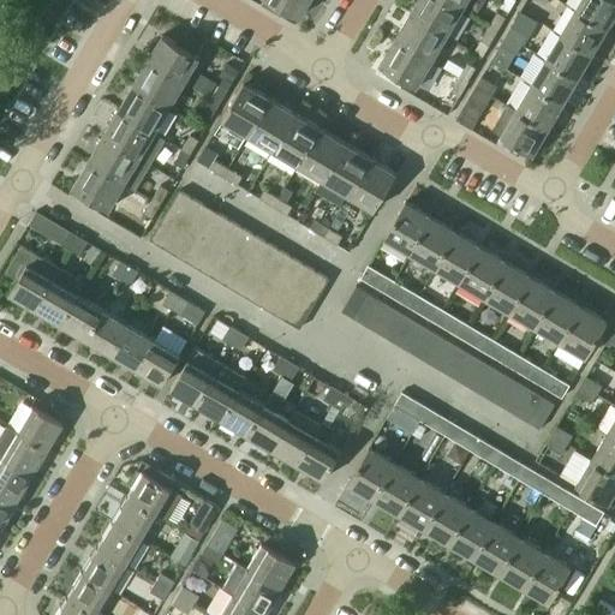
[(269,0),(299,17),(309,0),(269,0)]
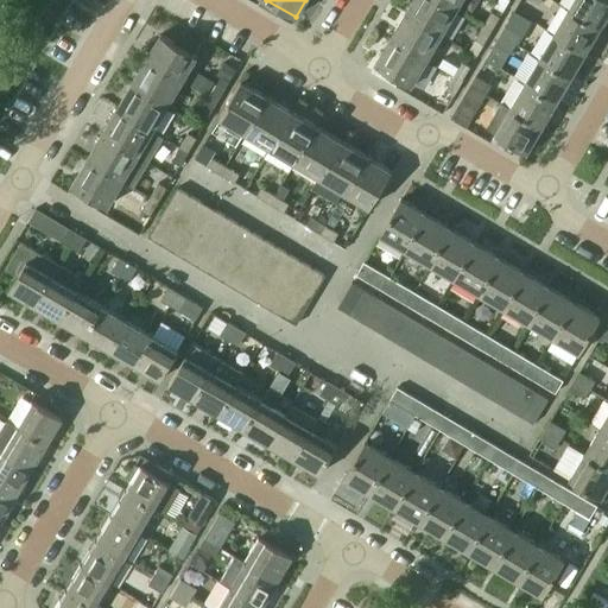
[(412,0),(405,13),(441,35),(456,10),(439,0),(412,0)]
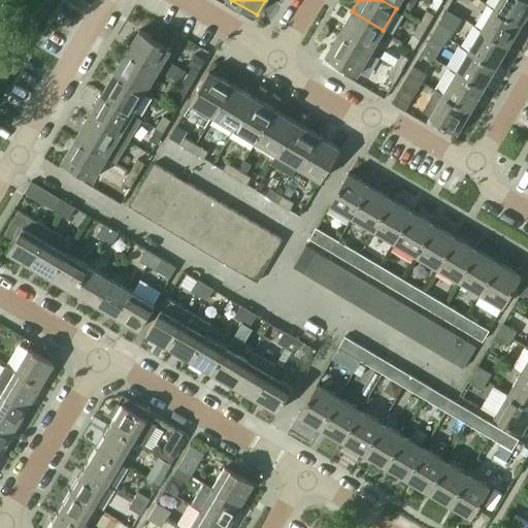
[(527,0),(497,0),(493,7),(522,24),(527,12),(527,0)]
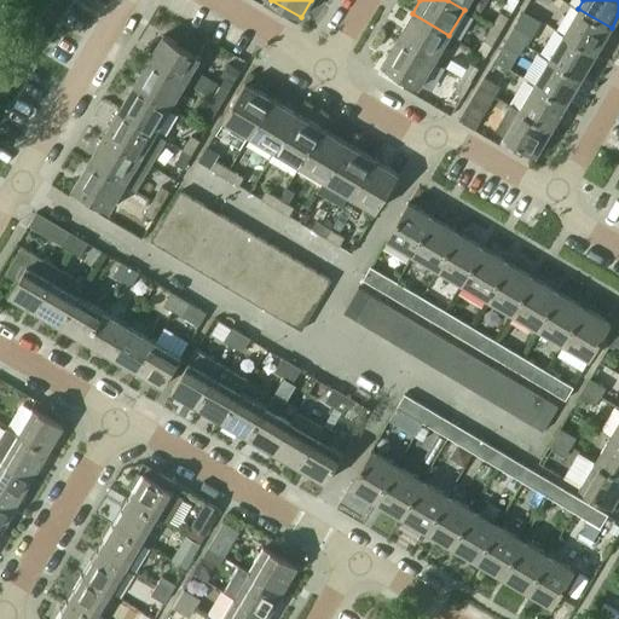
[(563,34),(596,53),(612,28),(578,9),(563,34)]
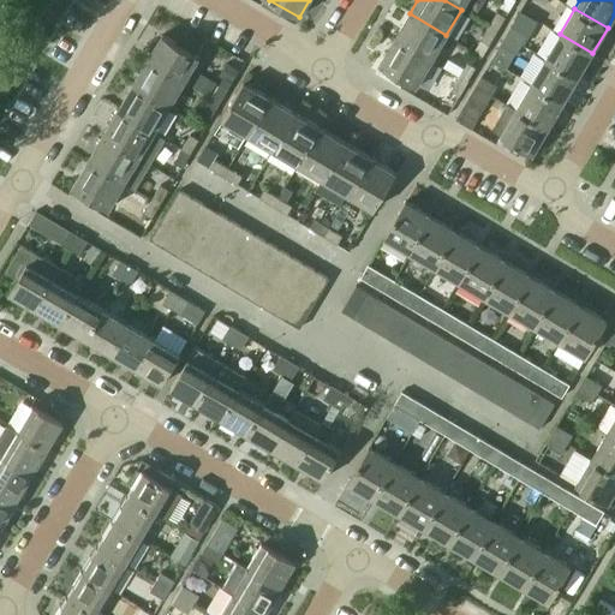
[(489,27),(497,31),(506,17),(497,12),(489,27)]
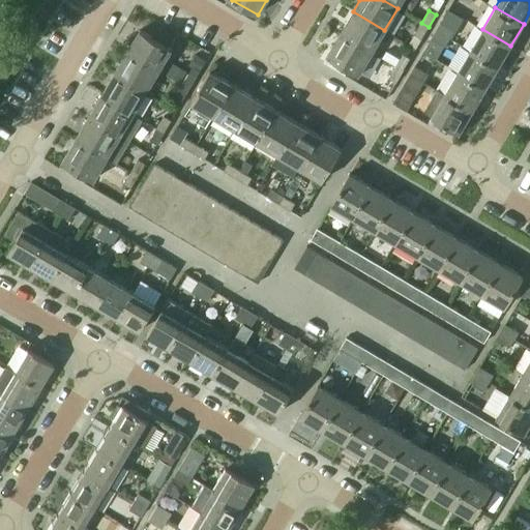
[(341,33),(372,52),(384,30),(353,11),(341,33)]
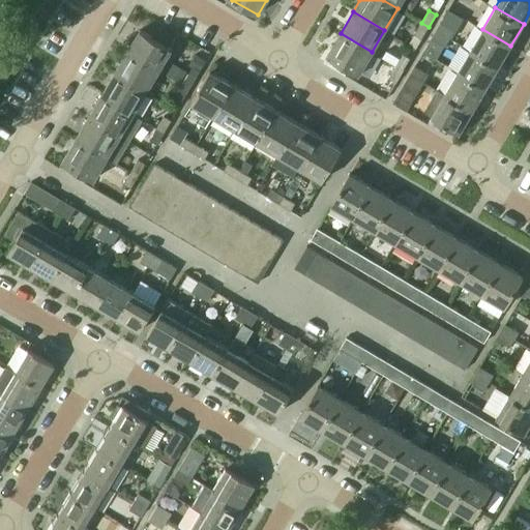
[(414,34),(421,38),(429,27),(421,23),(414,34)]
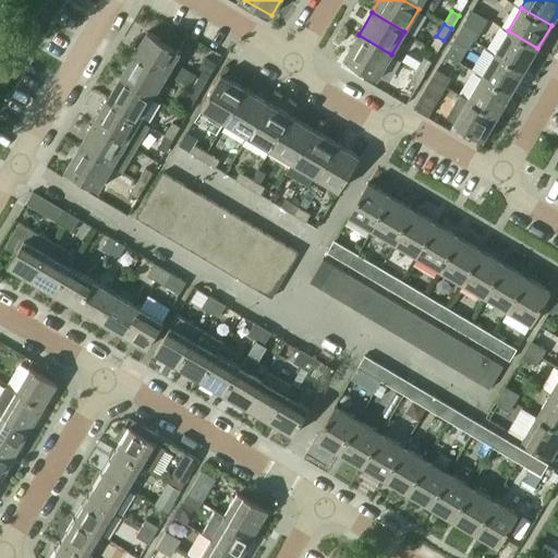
[(459,33),(473,40),(477,33),(463,24),(459,33)]
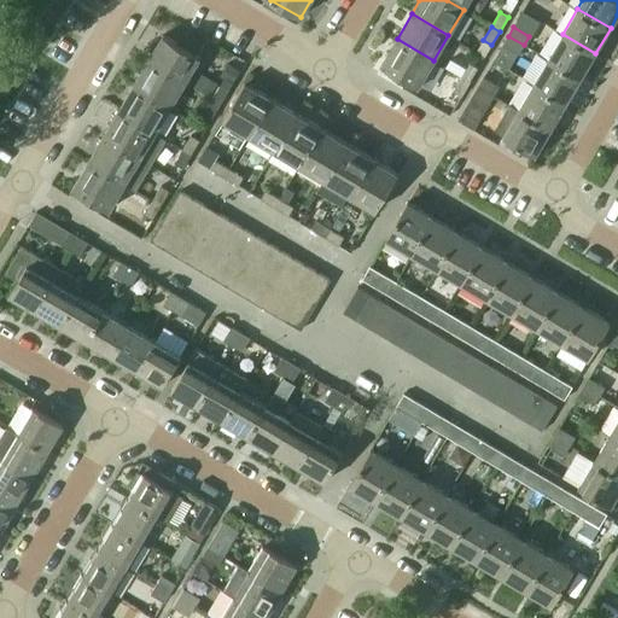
[(547,59),(581,79),(595,53),(563,34),(547,59)]
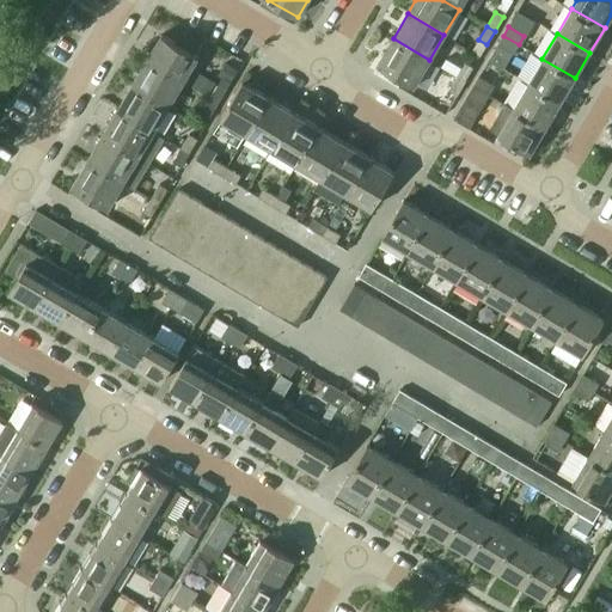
[(147,60),(183,81),(197,56),(161,35),(147,60)]
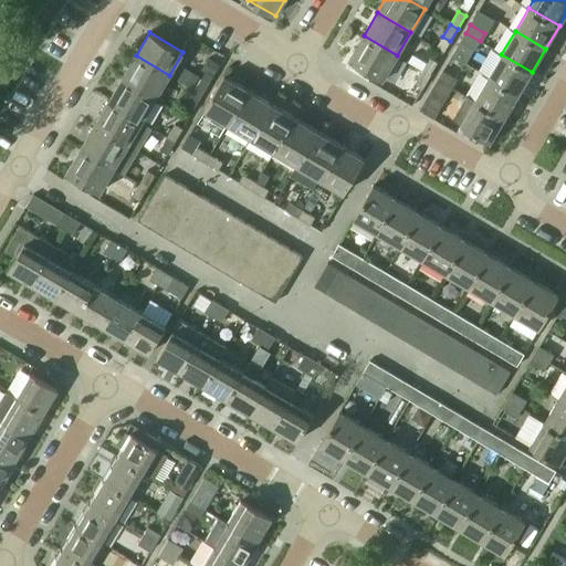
[(460,41),(474,50),(480,41),(465,33),(460,41)]
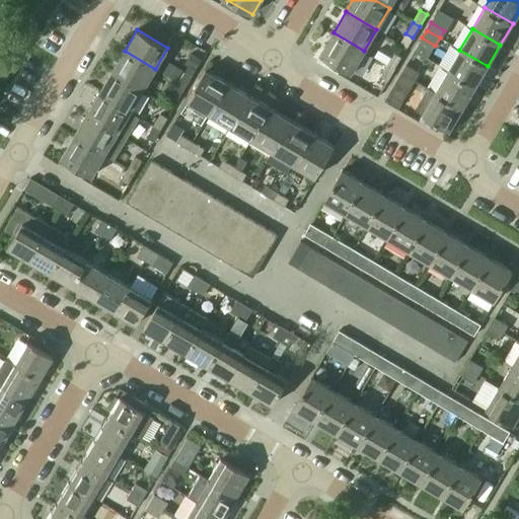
[(320,55),(351,73),(364,51),(334,32),(320,55)]
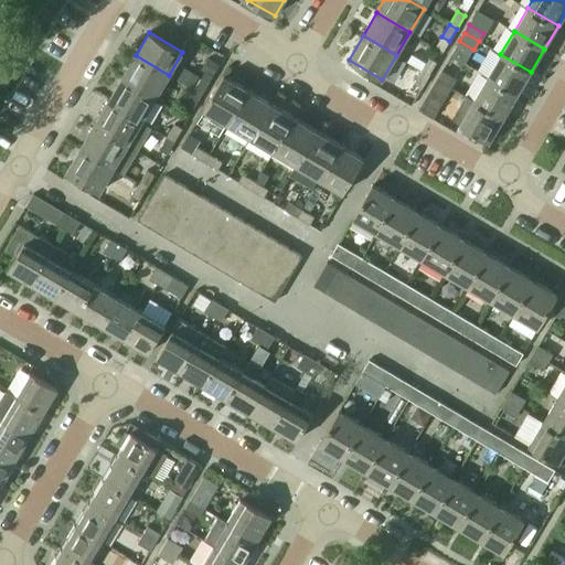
[(487,77),(518,95),(531,72),(500,54),(487,77)]
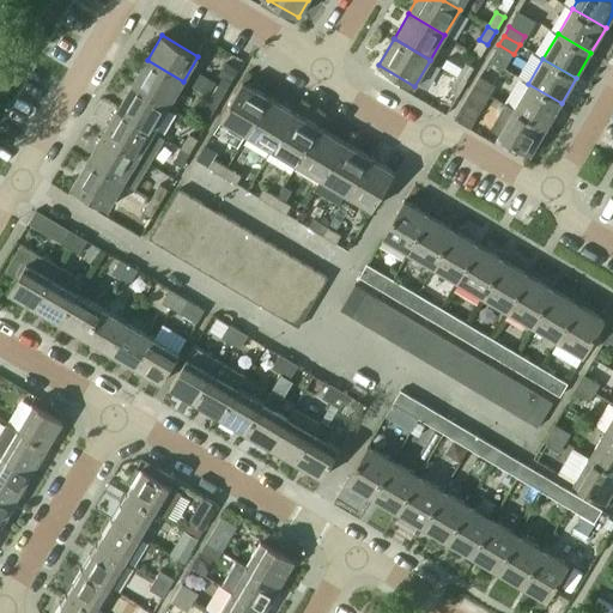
[(132,85),(168,107),(183,82),(147,60),(132,85)]
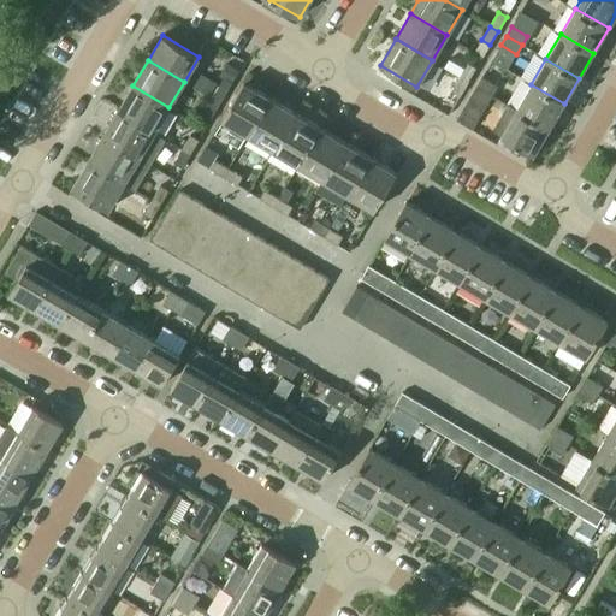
[(460,77),(468,82),(477,67),(468,63),(460,77)]
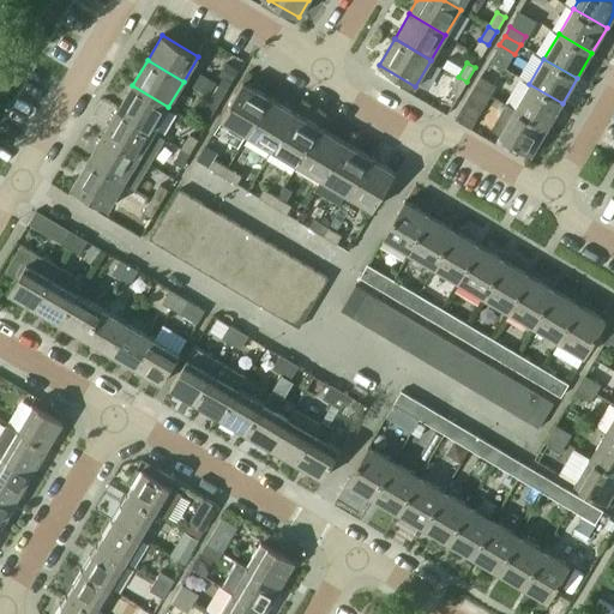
[(193,86),(210,97),(218,84),(200,73),(193,86)]
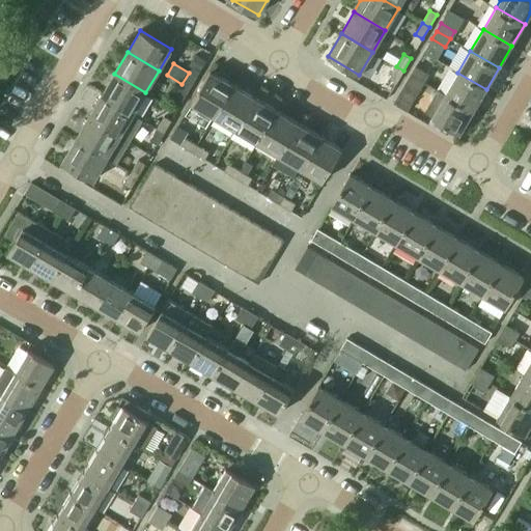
[(389,78),(396,82),(403,71),(396,66),(389,78)]
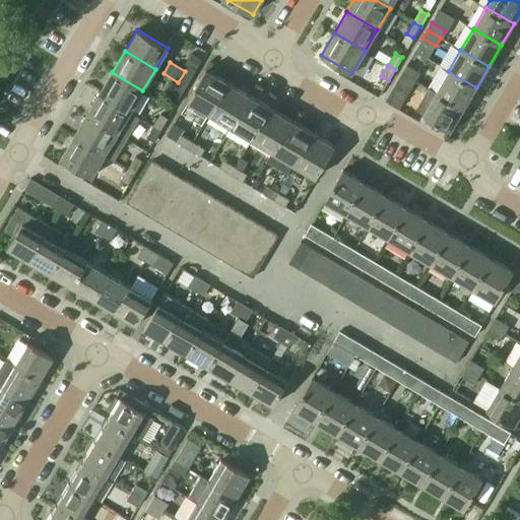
[(402,72),(415,80),(420,73),(406,65),(402,72)]
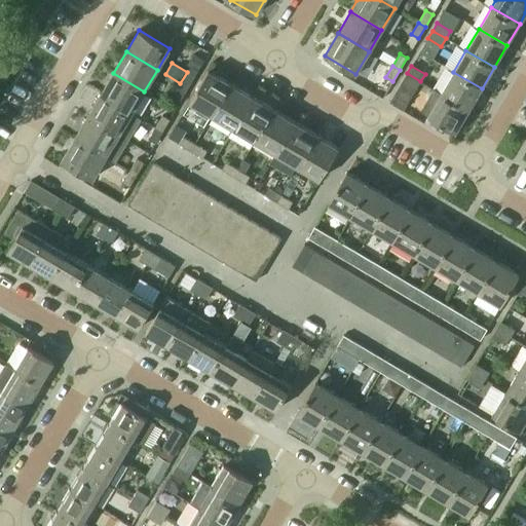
[(190,102),(212,115),(230,84),(208,71),(190,102)]
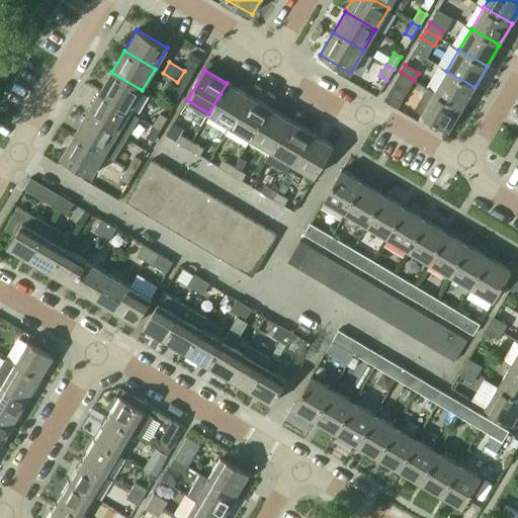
[(434,92),(462,108),(475,87),(446,71),(434,92)]
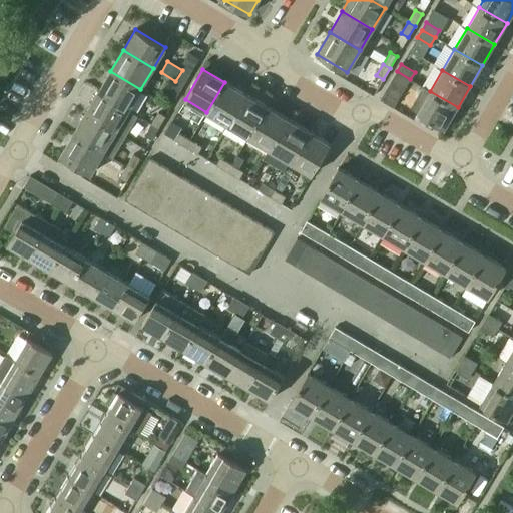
[(98,92),(128,110),(140,89),(110,71),(98,92)]
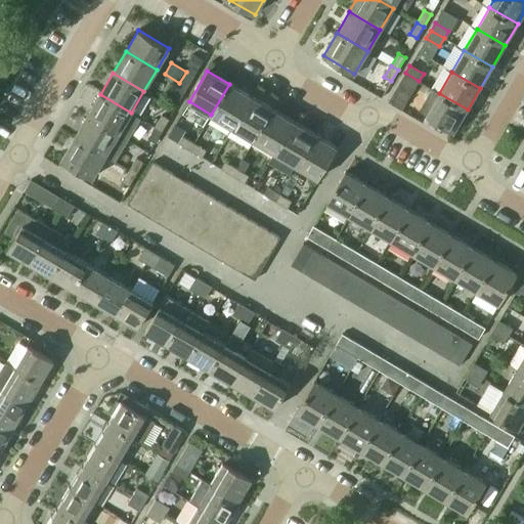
[(180,84),(187,88),(194,77),(187,73),(180,84)]
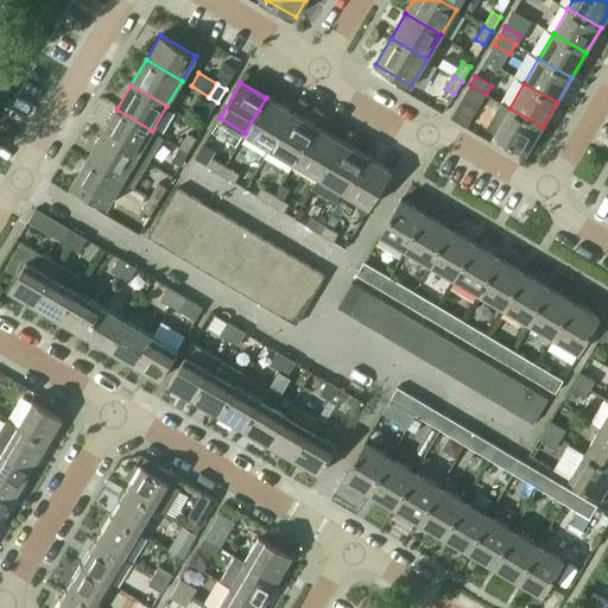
[(455,111),(470,119),(486,94),(470,84),(455,111)]
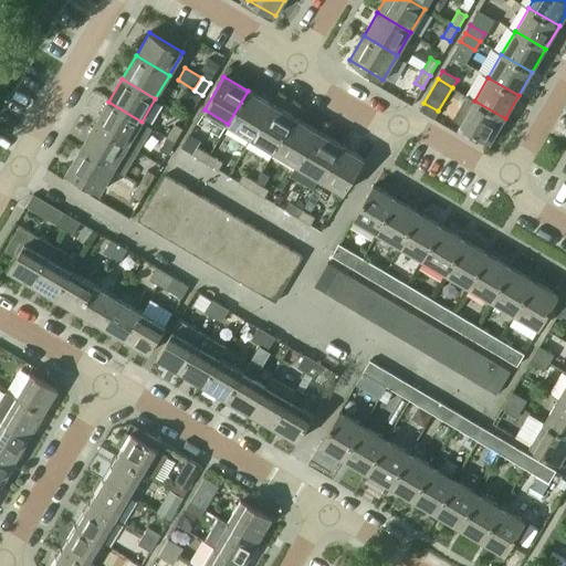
[(187,104),(195,108),(202,95),(195,91),(187,104)]
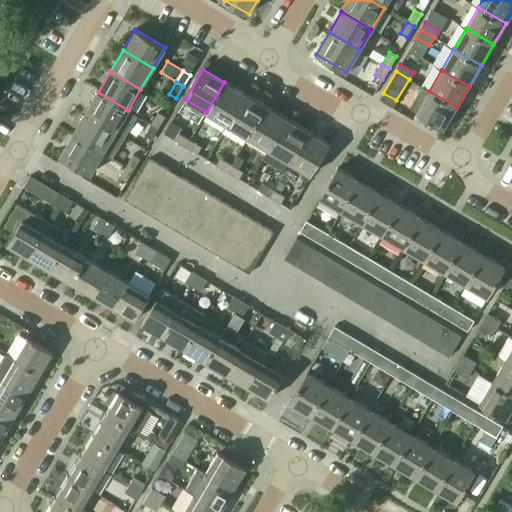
[(206,112),(227,124),(245,94),(224,82),(206,112)]
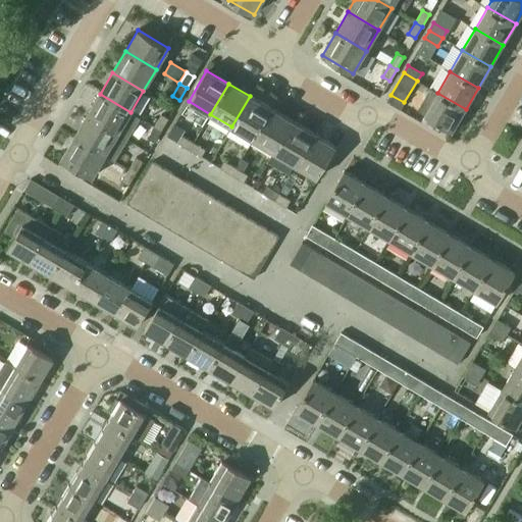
[(418,110),(453,131),(466,109),(437,93),(430,89),(418,110)]
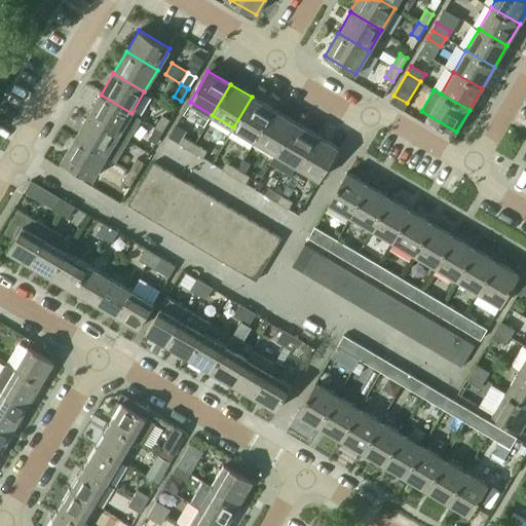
[(87,116),(118,135),(132,113),(101,95),(87,116)]
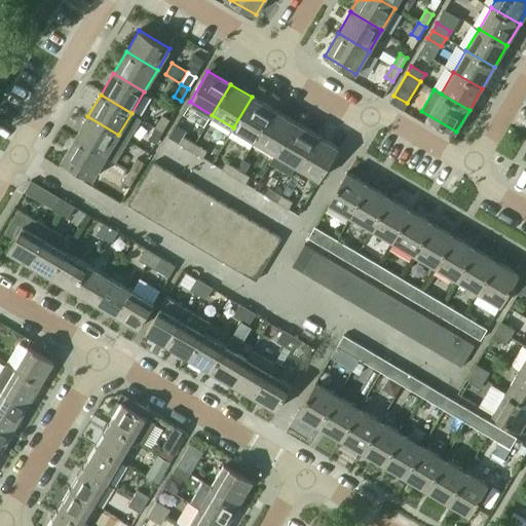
[(233,127),(255,141),(273,110),(252,97),(233,127)]
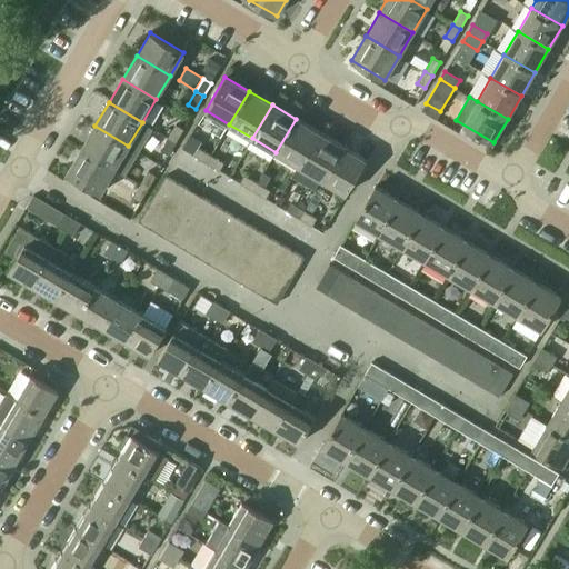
[(276,152),(299,166),(319,132),(296,119),(276,152)]
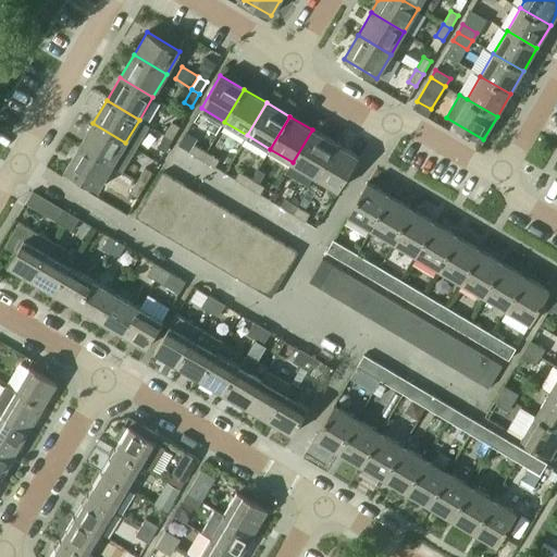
[(79,146),(112,165),(125,143),(93,123),(79,146)]
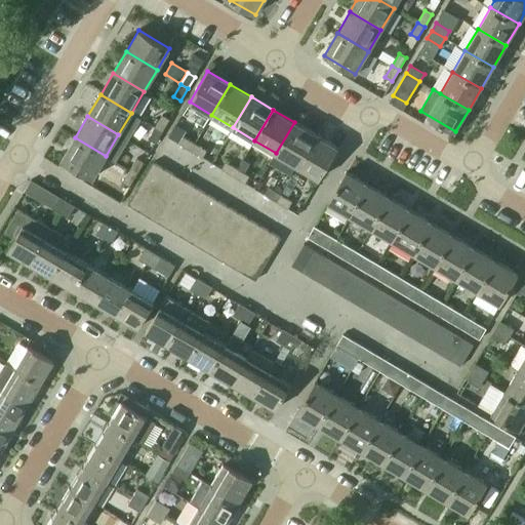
[(155,127),(162,131),(169,120),(162,116),(155,127)]
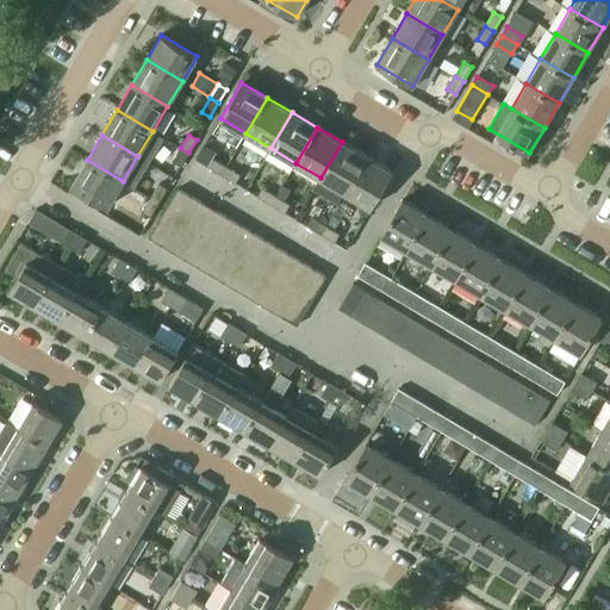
[(321,178),(346,193),(367,157),(342,142),(321,178)]
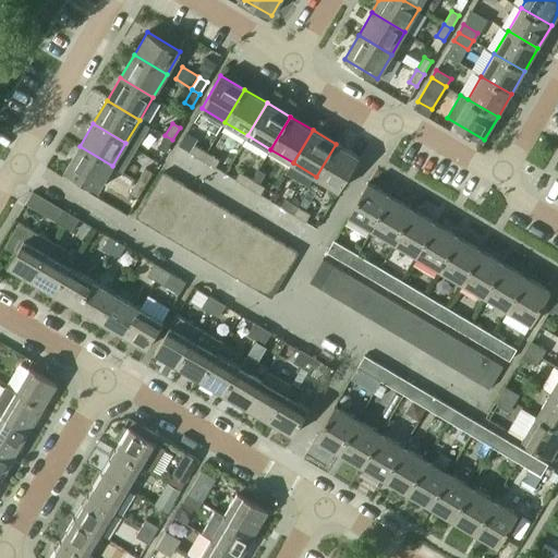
[(157,148),(165,153),(172,140),(165,135),(157,148)]
